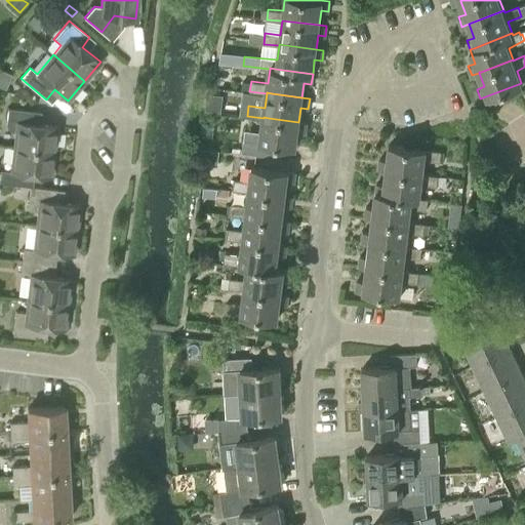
[(14,147),(54,151),(57,126),(34,123),(35,112),(7,108),(6,120),(6,125),(11,131),(16,131),(14,147)]
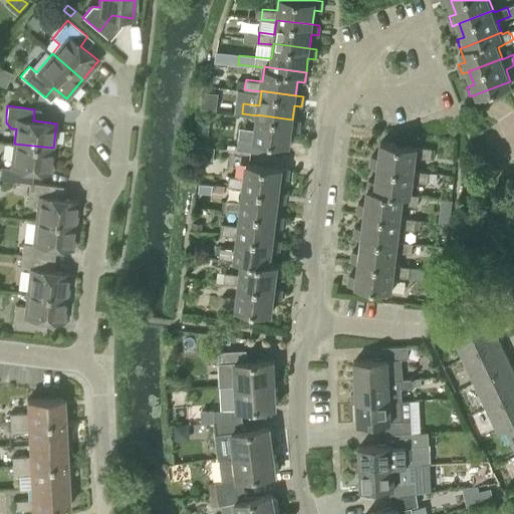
[(300,120),(292,119),(263,115),(258,114),(258,115),(256,130),(240,127),(238,138),(256,140),(256,139),(289,144),(291,130),(298,131),(300,120)]
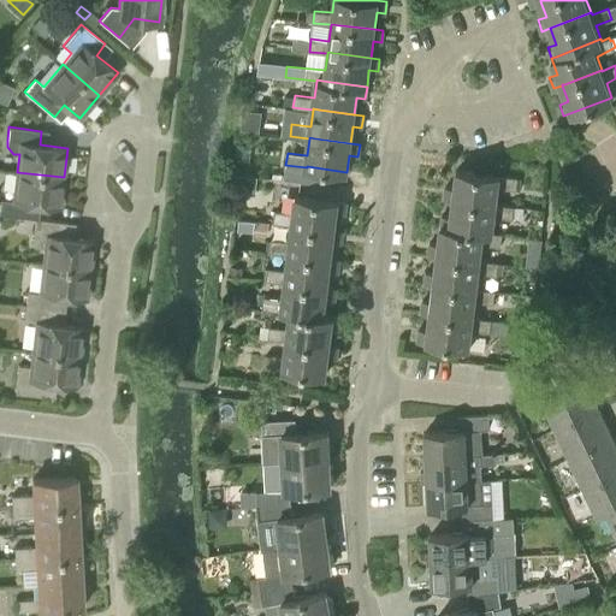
[(454,197),(497,203),(499,188),(516,190),(517,178),(501,176),(501,175),(457,170),(455,187),(446,185),(444,197),(452,199),(454,197)]
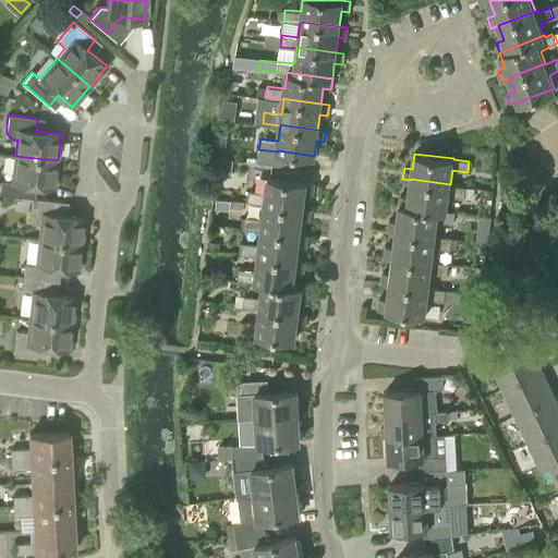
[(55,186),(58,160),(15,156),(12,182),(0,181),(0,184),(0,194),(28,197),(29,184),(55,186)]
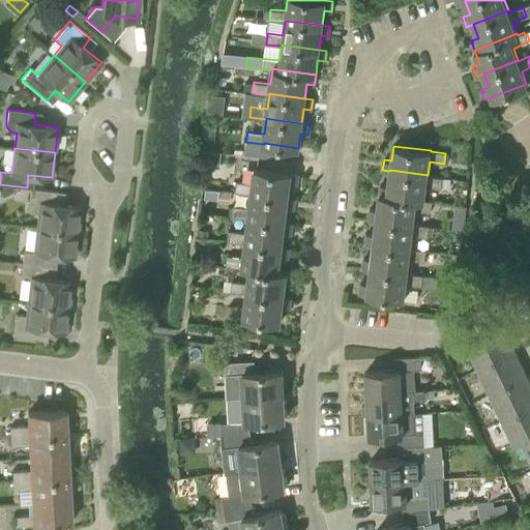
[(216,152),(201,150),(200,163),(214,164),(216,152)]
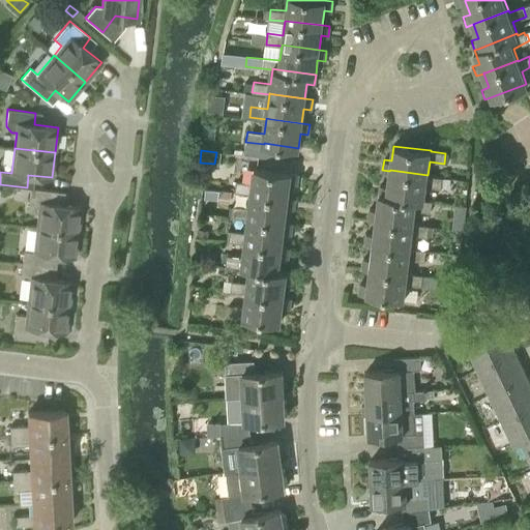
[(252,193),(288,197),(290,182),(298,183),(299,173),(255,168),(253,182),(236,181),(235,192),(252,193)]
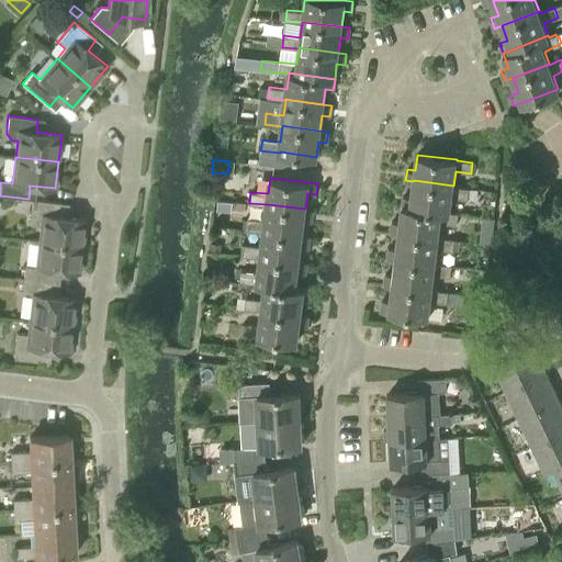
[(453,187),(453,186),(414,180),(413,181),(412,197),(404,195),(403,205),(408,206),(441,211),(450,212),(452,198),(468,200),(469,188),(453,187)]
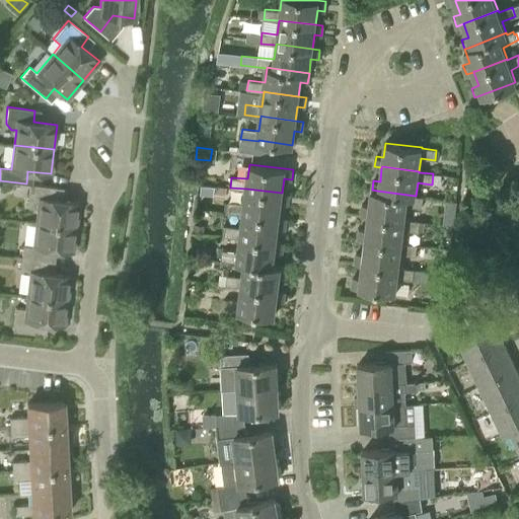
[(35,222),(76,227),(79,202),(56,199),(58,188),(29,184),(27,208),(38,209),(35,222)]
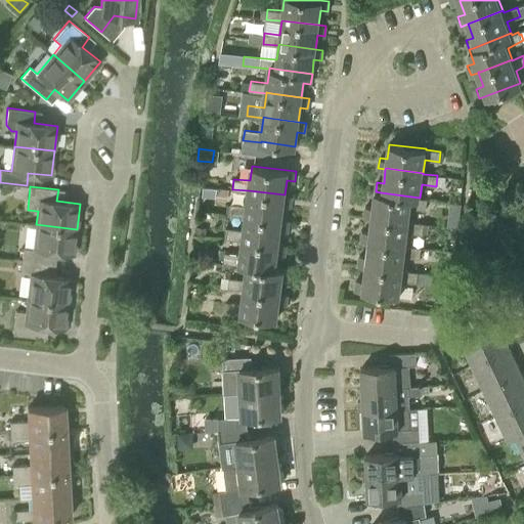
[(293,195),(285,194),(249,190),(247,205),(230,204),(229,214),(246,215),(281,219),(284,205),(292,206),(293,195)]
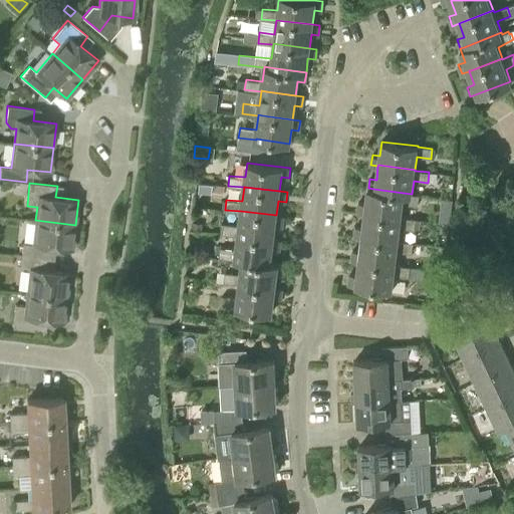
[(404,194),(404,193),(373,189),(368,188),(366,203),(358,202),(357,212),(365,213),(365,212),(369,213),(402,217),(403,204),(417,205),(418,195),(404,194)]
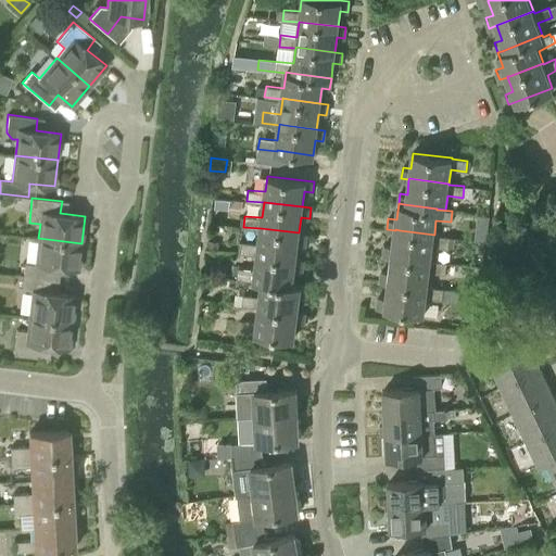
[(555,205),(546,212),(555,227),(555,205)]
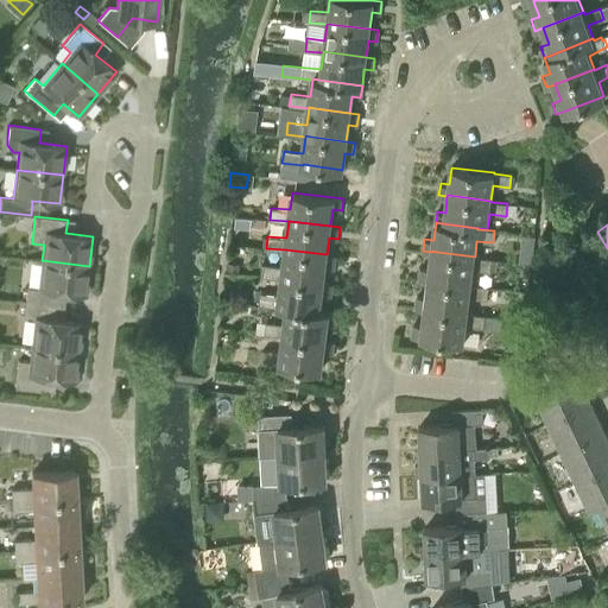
[(532,248),(520,247),(518,263),(530,264),(532,248)]
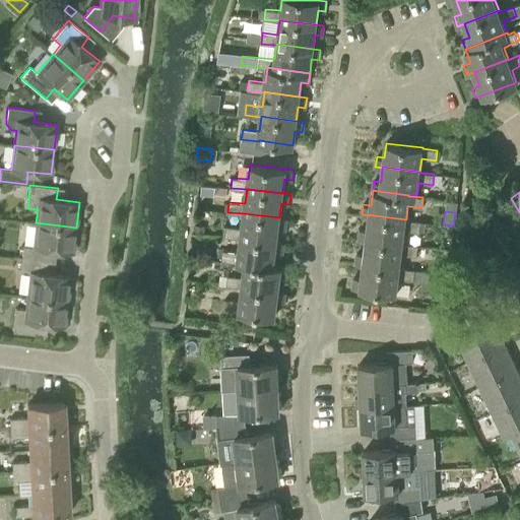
[(287,218),(279,217),(244,213),(242,228),(225,225),(224,237),(241,238),(276,242),(278,228),(286,229),(287,218)]
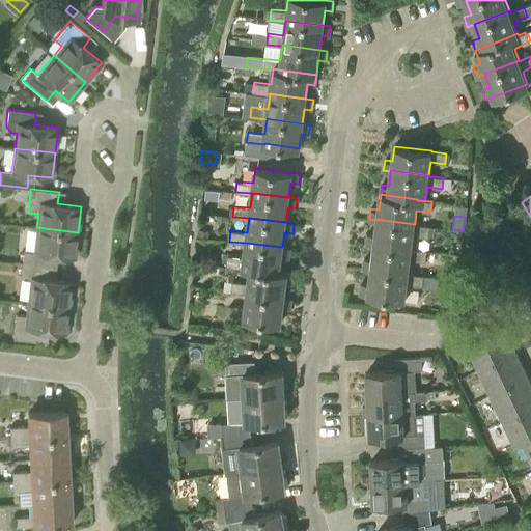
[(414,225),(415,224),(382,220),(378,219),(378,220),(375,234),(367,233),(366,244),(374,245),(374,244),(378,245),(412,249),(413,235),(428,236),(429,226),(414,225)]
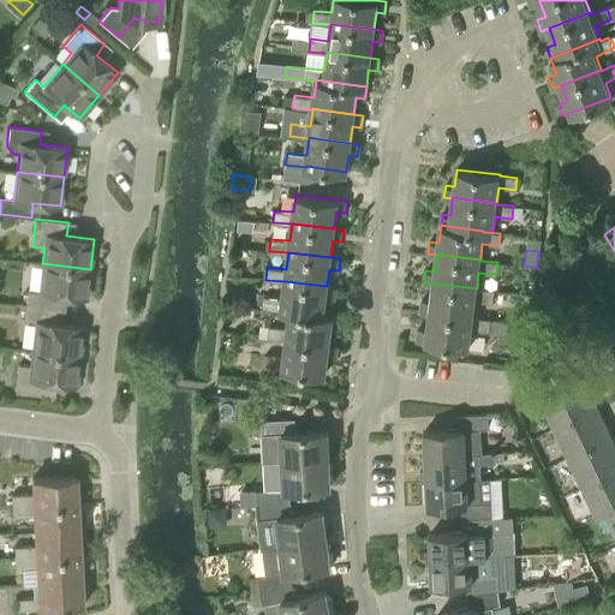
[(87,298),(90,269),(42,263),(39,292),(27,291),(25,305),(58,309),(59,294),(87,298)]
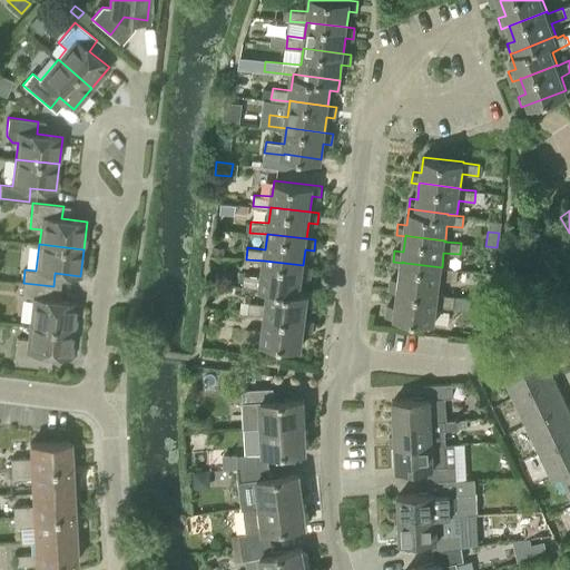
[(224,248),(212,246),(212,255),(224,256),(224,248)]
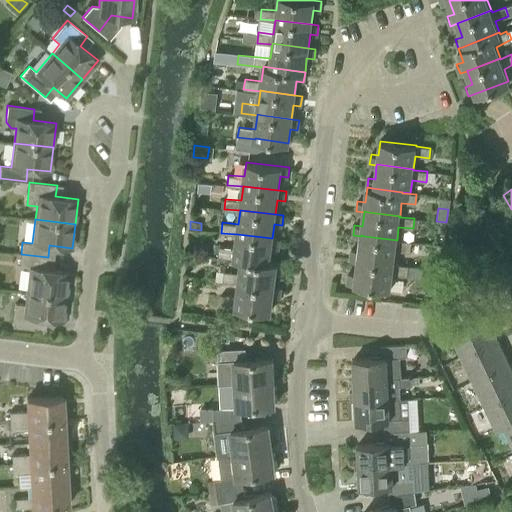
[(280,239),(272,238),(237,234),(235,248),(219,246),(218,256),(234,258),(234,259),(242,260),(242,258),(277,263),(278,262),(269,261),(271,248),(279,249),(280,239)]
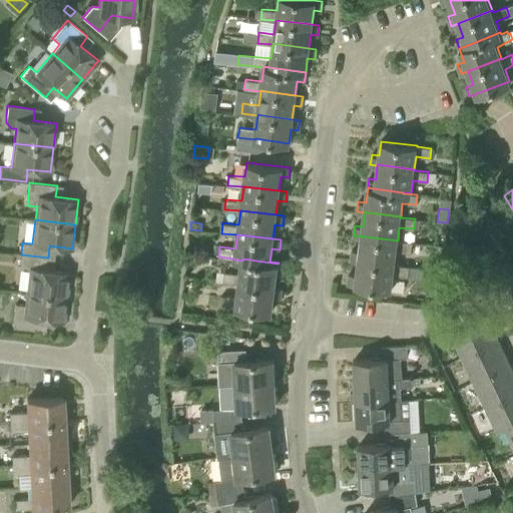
[(411,252),(412,242),(398,240),(365,236),(362,235),(362,236),(360,249),(353,248),(351,260),(359,261),(359,260),(361,261),(395,265),(396,250),(411,252)]
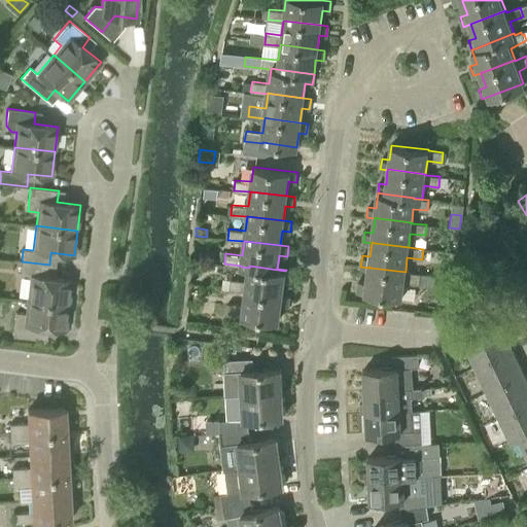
[(47,276),(49,265),(22,261),(20,274),(31,276),(28,300),(68,305),(71,279),(47,276)]
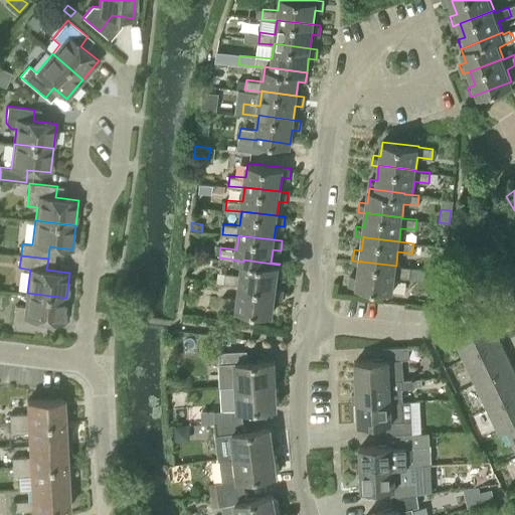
[(440,259),(439,271),(450,271),(451,260),(440,259)]
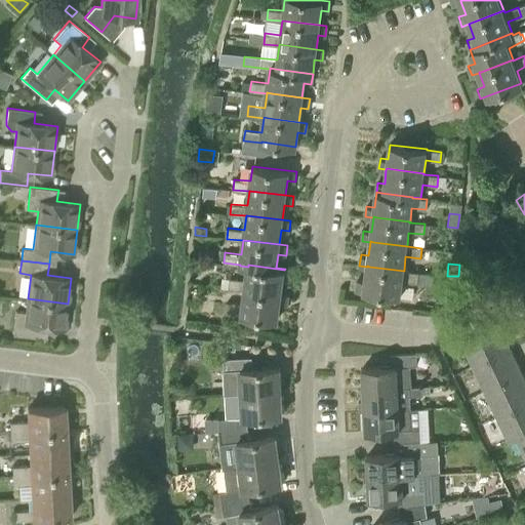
[(245,289),(281,294),(283,280),(291,281),(292,271),(284,270),(248,265),(248,267),(247,280),(229,278),(228,288),(245,290),(245,289)]
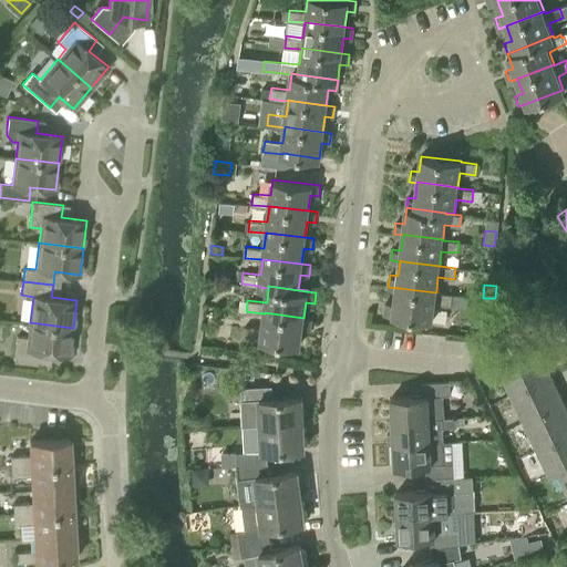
[(468,296),(436,292),(399,288),(397,287),(397,288),(394,302),(387,301),(384,312),(433,319),(434,305),(467,308),(468,296)]
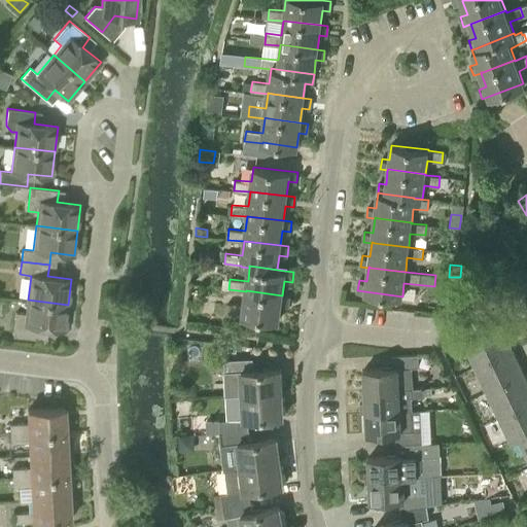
[(290,296),(282,295),(246,290),(246,291),(245,305),(226,304),(225,314),(244,316),(279,320),(281,306),(289,307),(290,296)]
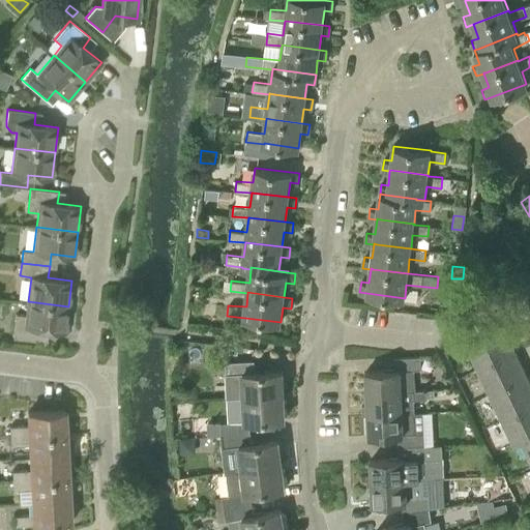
[(65,330),(68,306),(28,301),(26,316),(16,314),(12,339),(39,342),(41,328),(65,330)]
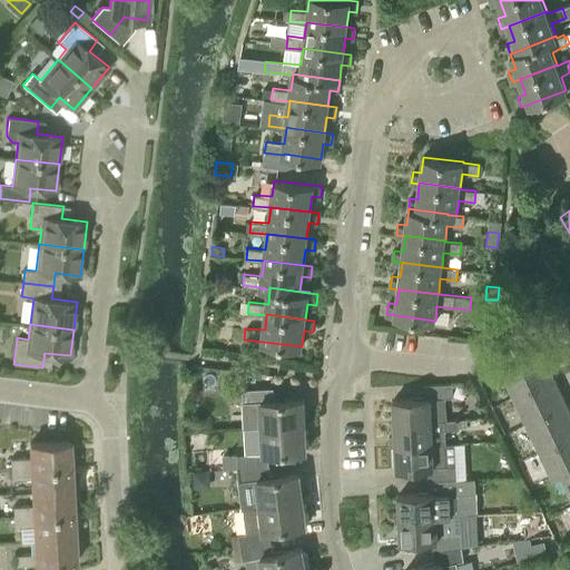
[(514,396),(554,376),(541,347),(500,366),(514,396)]
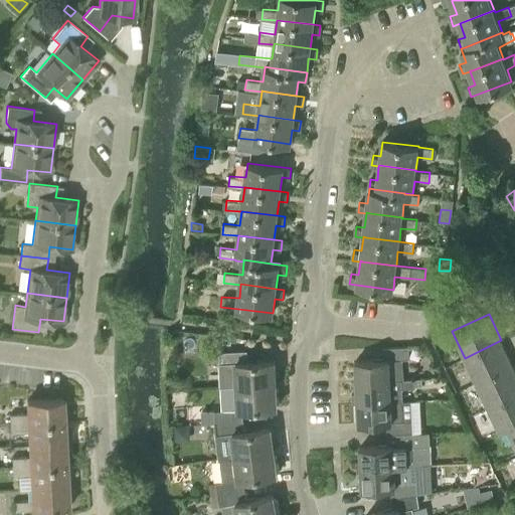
[(476,382),(513,365),(501,340),(465,358),(476,382)]
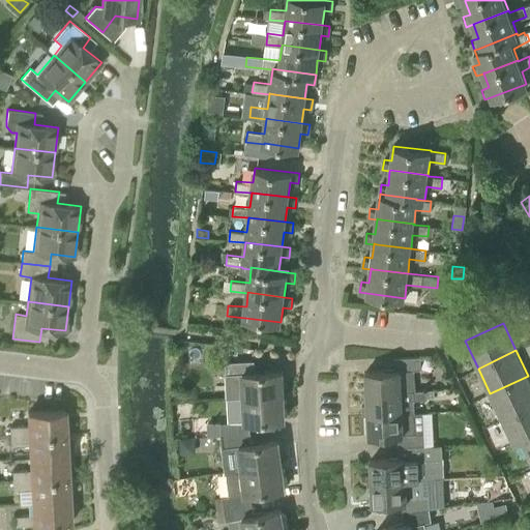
[(393,369),(366,370),(367,391),(402,389),(401,370),(420,370),(420,356),(393,357),(393,369)]
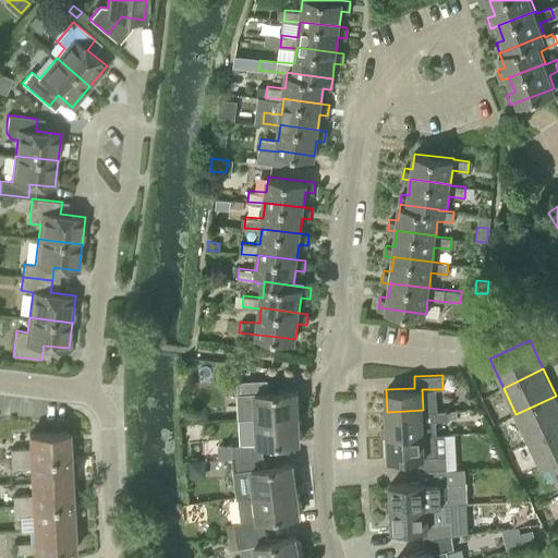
[(266,379),(237,381),(239,420),(256,419),(256,417),(298,415),(295,390),(267,391),(266,379)]
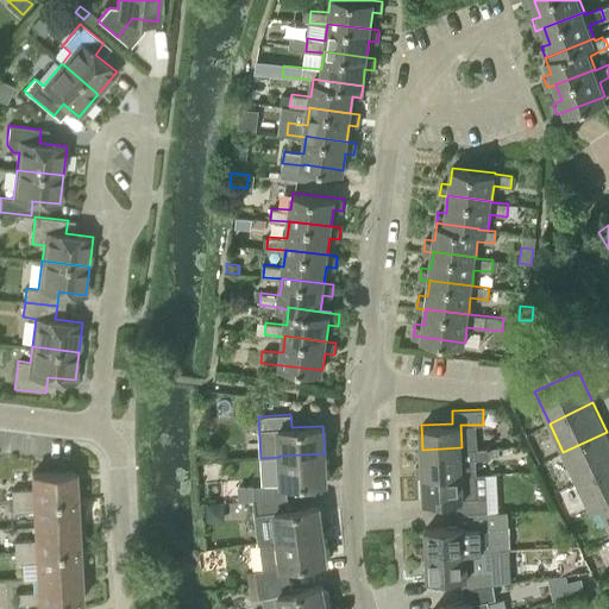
[(577,482),(608,466),(608,437),(607,432),(563,452),(577,482)]
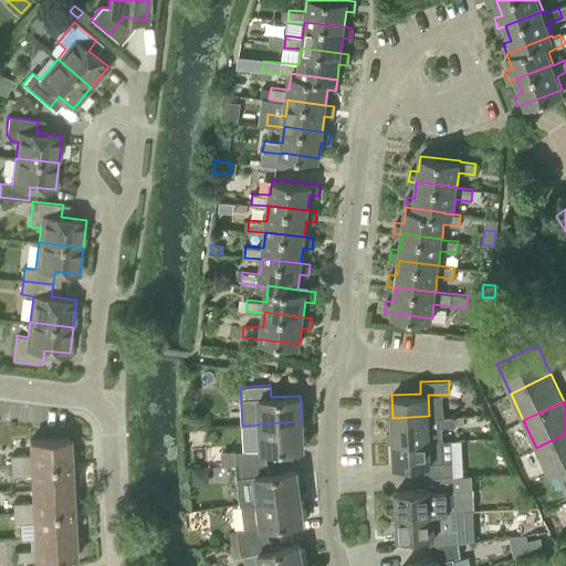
[(394,440),(441,438),(441,427),(456,426),(456,417),(443,418),(442,416),(429,416),(392,418),(392,431),(387,431),(388,441),(390,441),(394,441),(394,440)]
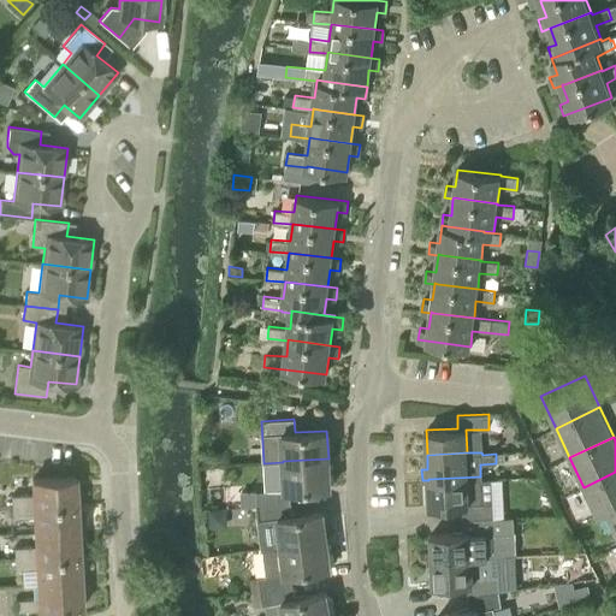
[(283,462),(284,490),(255,491),(256,507),(289,502),(288,490),(330,487),(329,458),(283,461),(283,462)]
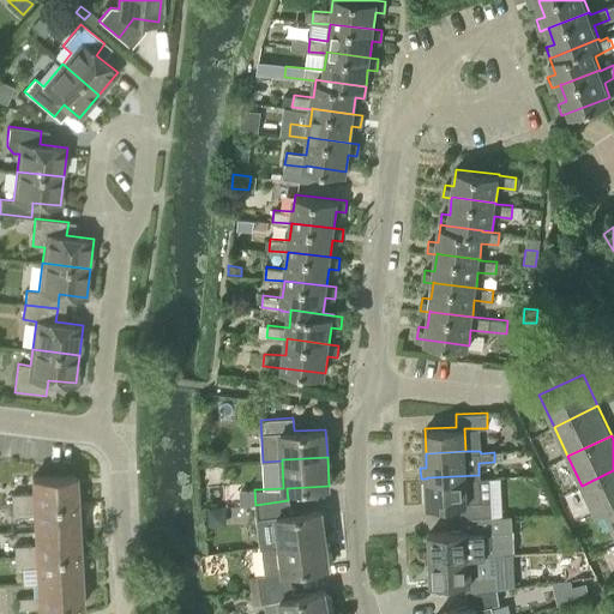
[(605,510),(613,505),(613,470),(582,486),(596,516),(605,511),(605,510)]
